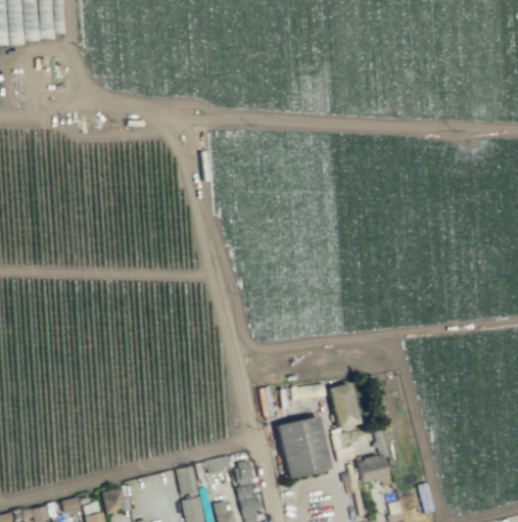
[(326,395),(324,383),(291,389),(294,400),(326,395)]
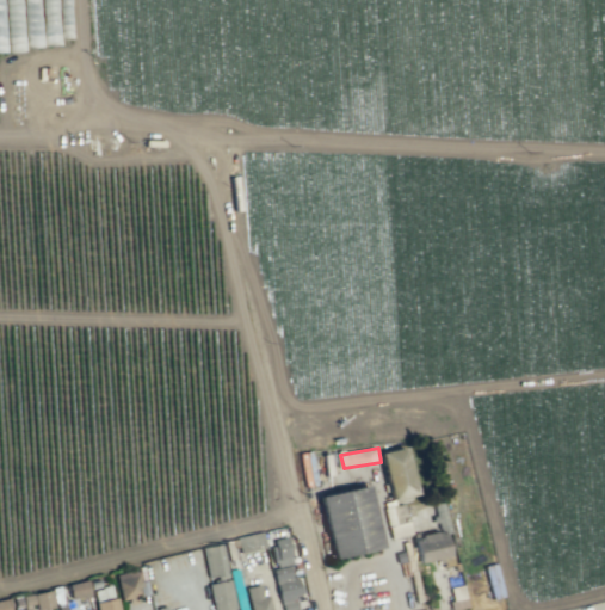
[(397,504),(423,498),(409,448),(383,454),(397,504)]
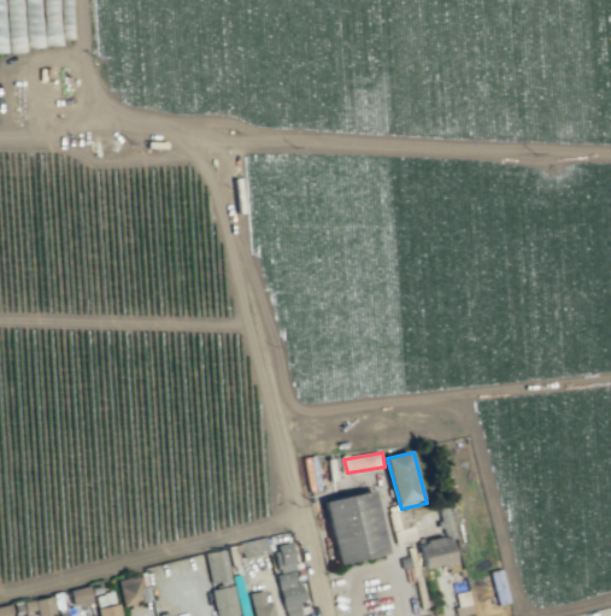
[(328,500),(340,565),(391,555),(377,491),(328,500)]
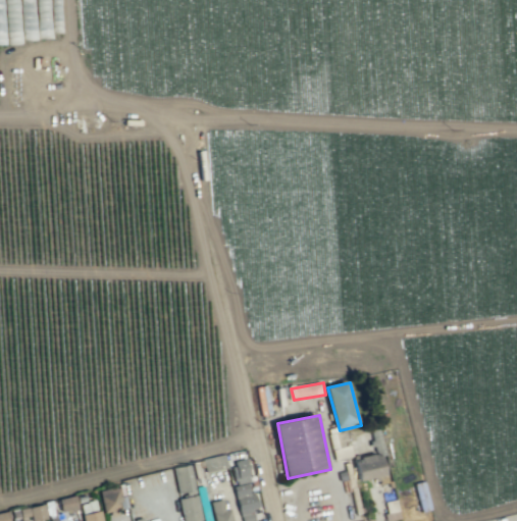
[(332,435),(339,461),(356,457),(349,431),(332,435)]
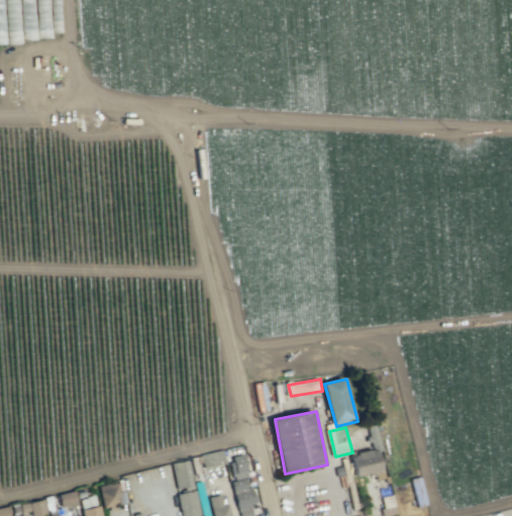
[(379,480),(386,478),(380,449),(353,455),(359,478),(377,474),(379,480)]
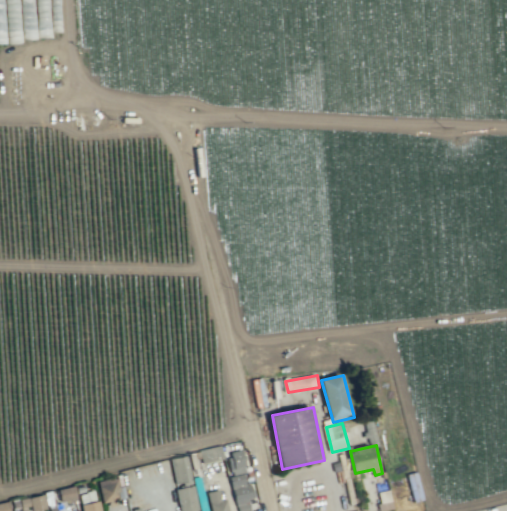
[(226,459),(223,446),(202,451),(205,464),(226,459)]
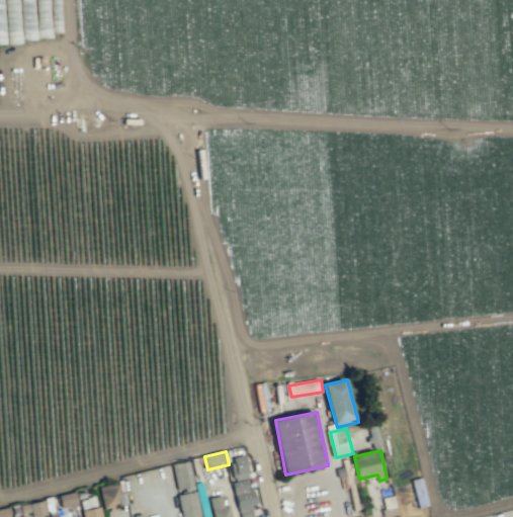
[(236,484),(243,516),(257,516),(254,503),(259,502),(256,491),(254,491),(246,456),(233,459),(239,484),(236,484)]
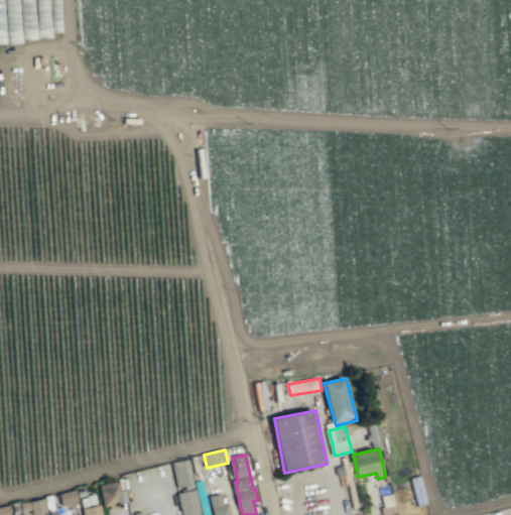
[(197,484),(190,460),(174,464),(179,488),(197,484)]
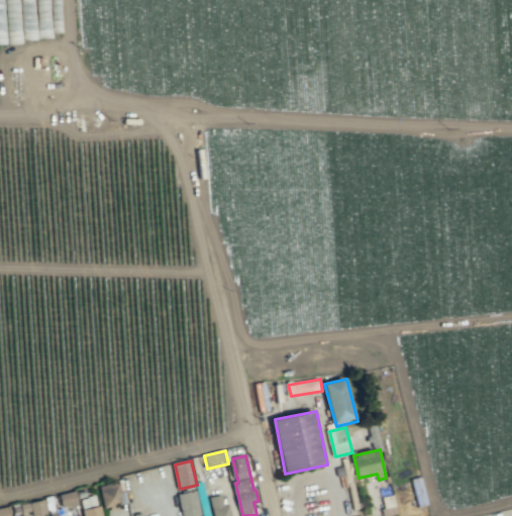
[(101,486),(105,508),(124,505),(120,484),(101,486)]
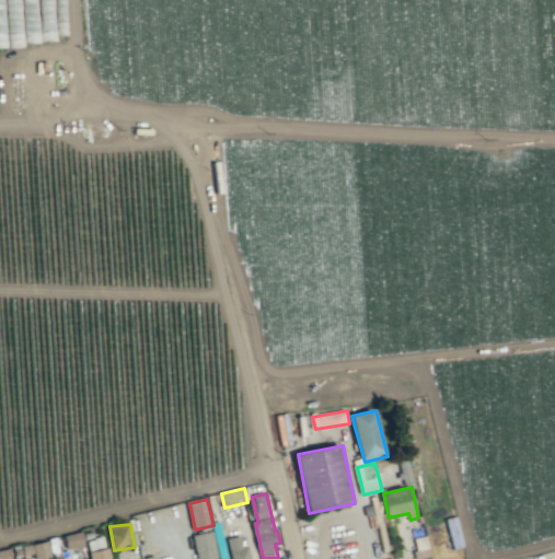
[(88,547),(84,532),(66,536),(70,550),(88,547)]
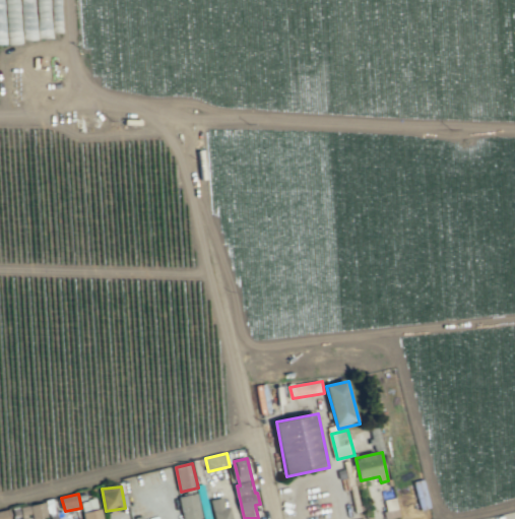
[(204,518),(199,494),(181,498),(185,518),(204,518)]
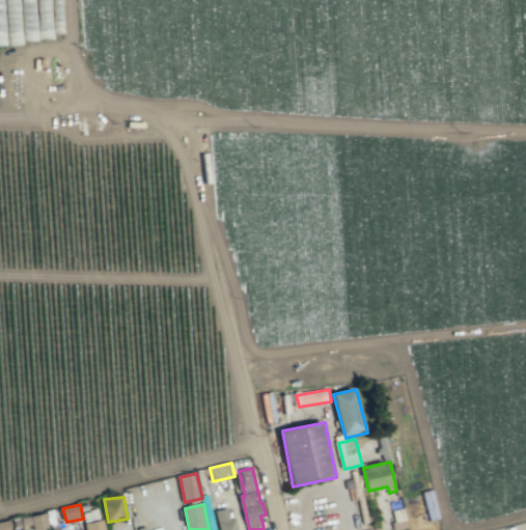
[(242,529),(240,518),(232,519),(230,508),(219,511),(222,529),(242,529)]
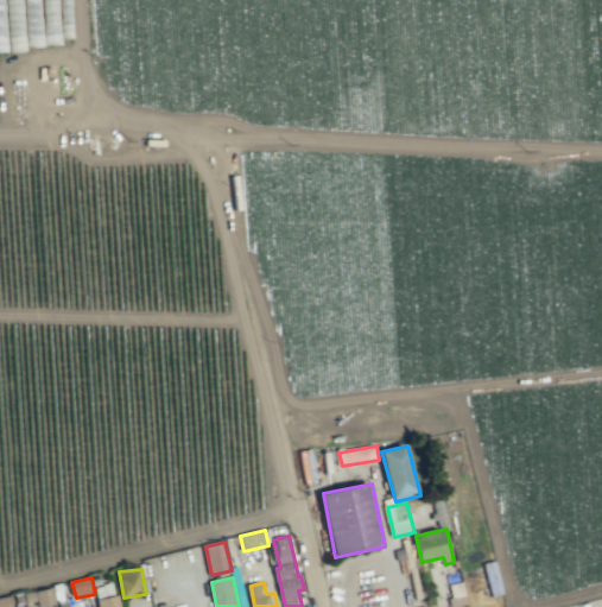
[(451,586),(456,606),(463,606),(470,605),(466,582),(451,586)]
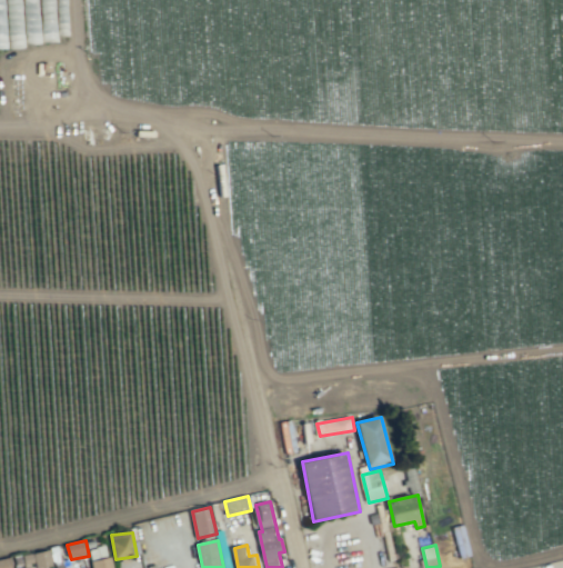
[(113,567),(109,546),(90,550),(93,567),(113,567)]
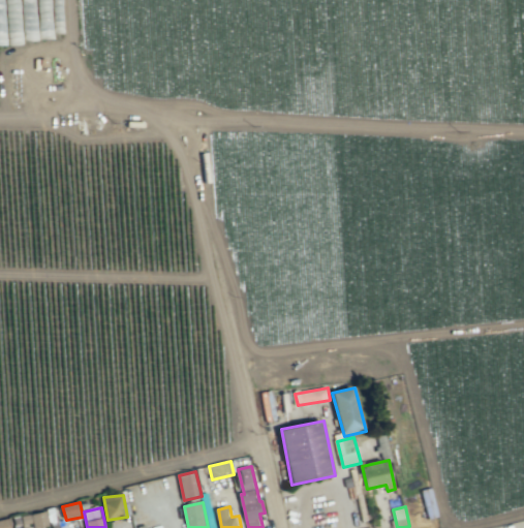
[(34,524),(35,527),(44,527),(51,526),(49,511),(23,517),(25,526),(34,524)]
